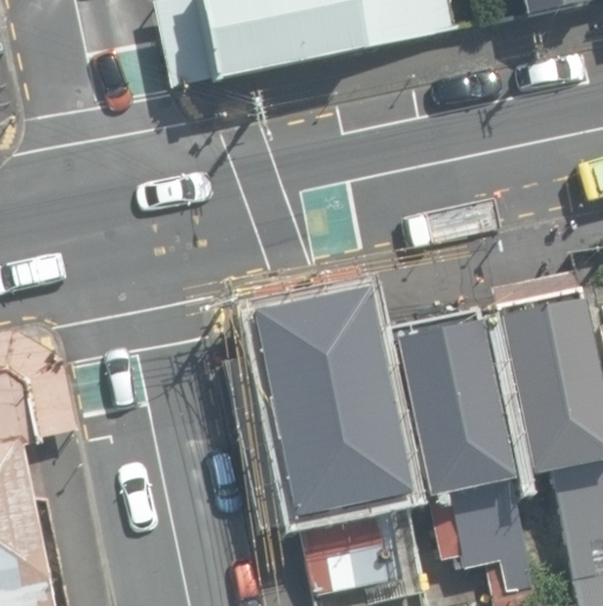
[(454,30),(448,0),(160,0),(179,85),(212,78),(454,30)]
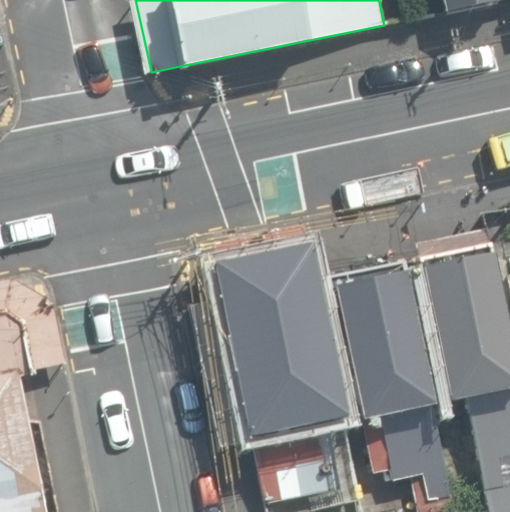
[(445,0),(449,13),(504,2),(503,0),(445,0)]
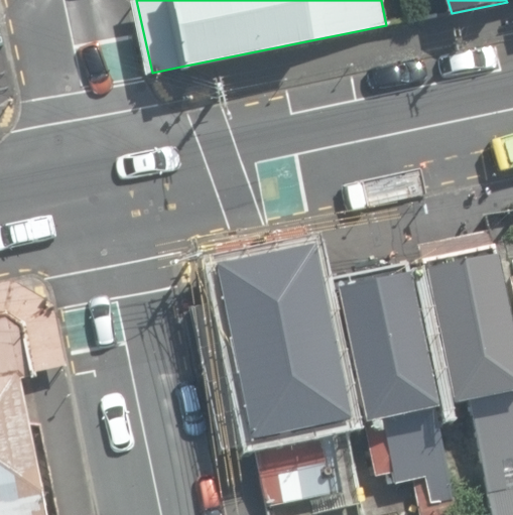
[(488,478),(495,514),(512,514),(512,337),(495,246),(423,260),(452,404),(471,401),(479,443),(469,445),(476,480),(488,478)]
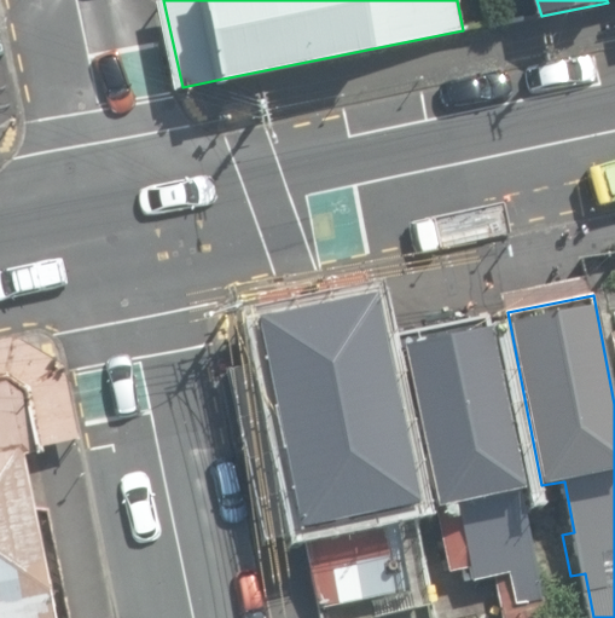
[(306,527),(321,608),(431,587),(416,506),(422,504),(382,300),(260,324),(301,529),(306,527)]
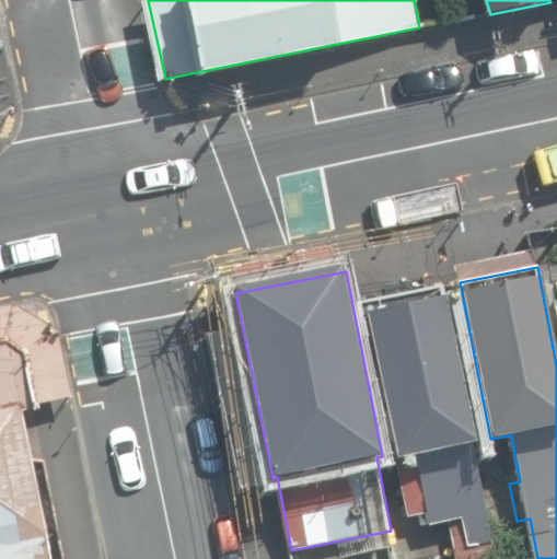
[(450,520),(457,558),(498,558),(441,280),(364,295),(409,513),(428,509),(431,523),(450,520)]
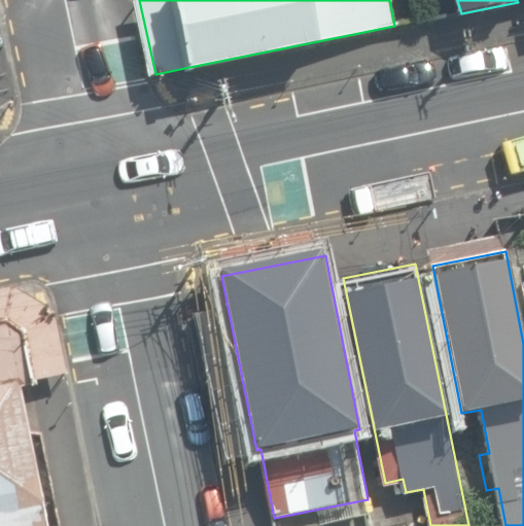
[(0,525),(48,525),(23,389),(39,386),(29,336),(8,323),(0,324),(0,525)]
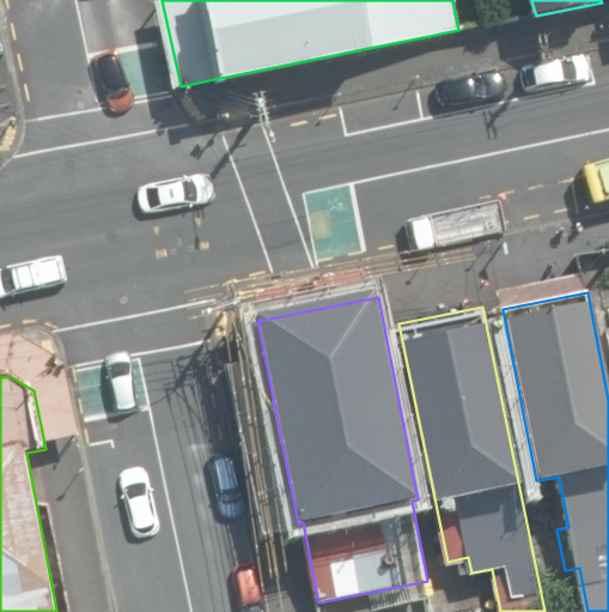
All buildings are outlined.
